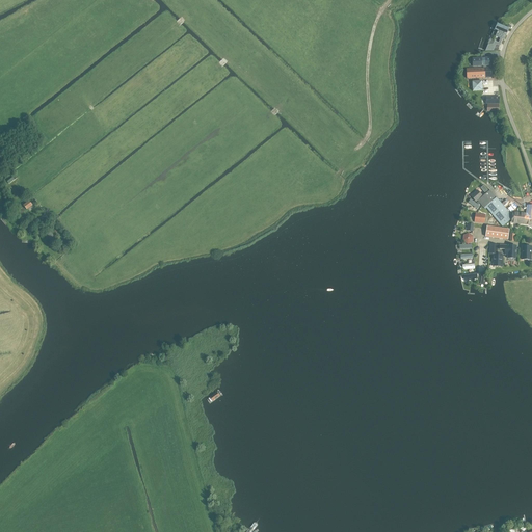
[(498,34),(497,37),(501,38),(500,43),(496,42),(494,45),(500,45),(505,33),(506,34),(508,29),(499,25),(497,30),(500,31),(499,33),(498,33),(498,34)]
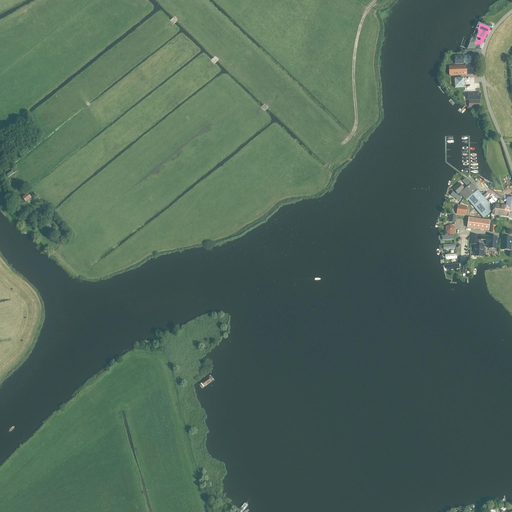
[(465,65),(449,66),(449,76),(473,75),(473,65),(468,65),(465,65)]
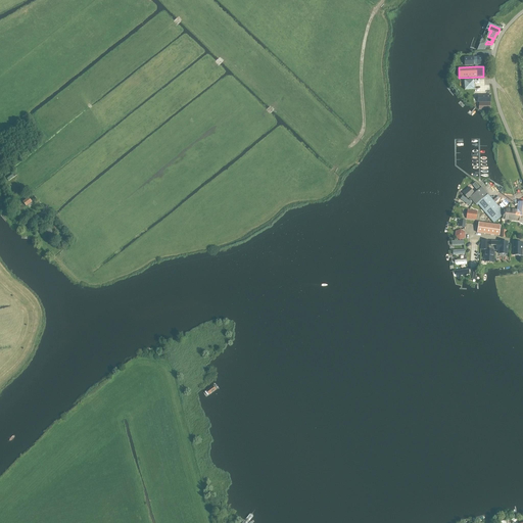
[(475,89),(474,80),(464,80),(465,90),(475,89)]
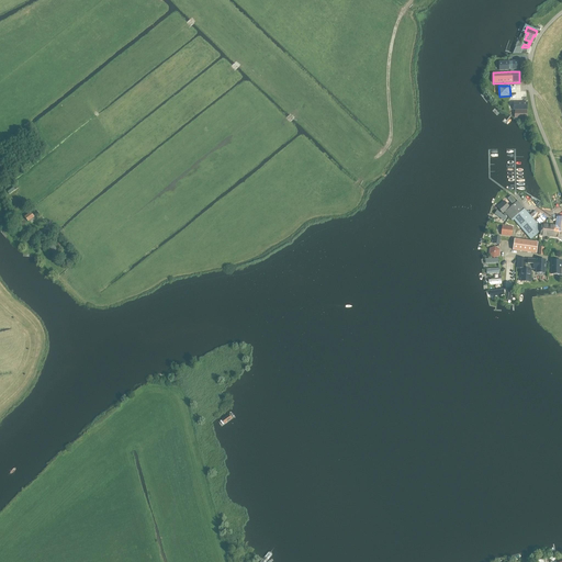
[(7,191),(9,195),(15,190),(12,186),(7,191)]
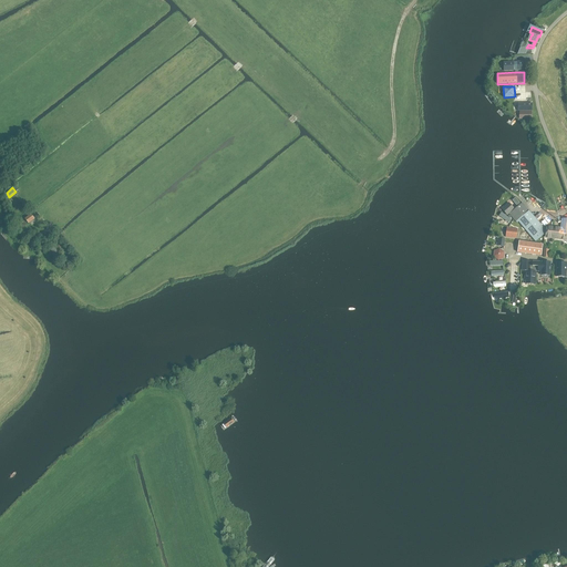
[(515,209),(508,203),(502,208),(507,216),(509,214),(515,209)]
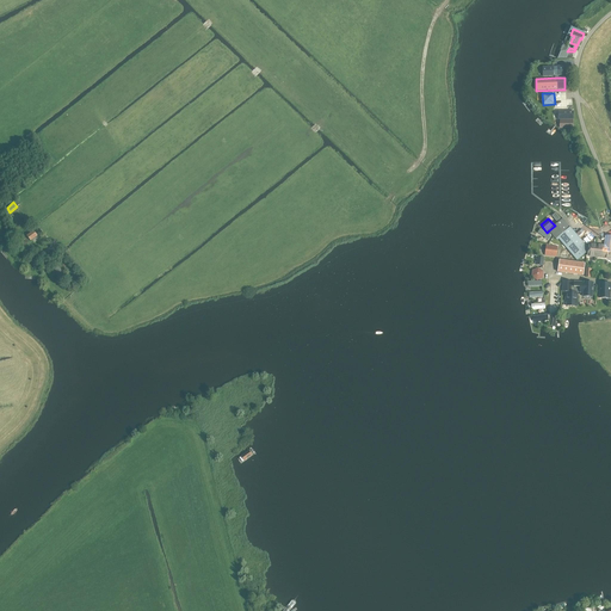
[(571,227),(565,221),(562,218),(549,230),(554,236),(556,239),(571,227)]
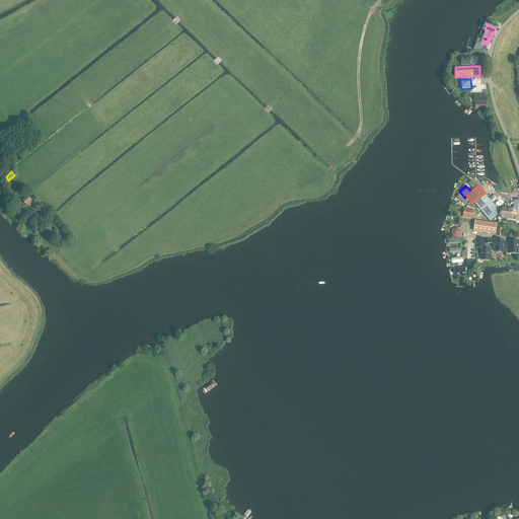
[(500,212),(485,193),(472,203),(473,205),(474,204),(491,222),(500,213),(500,212)]
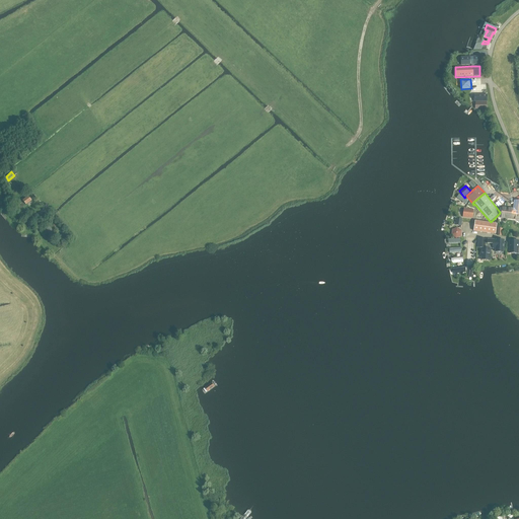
[(458,195),(456,198),(465,204),(467,201),(458,195)]
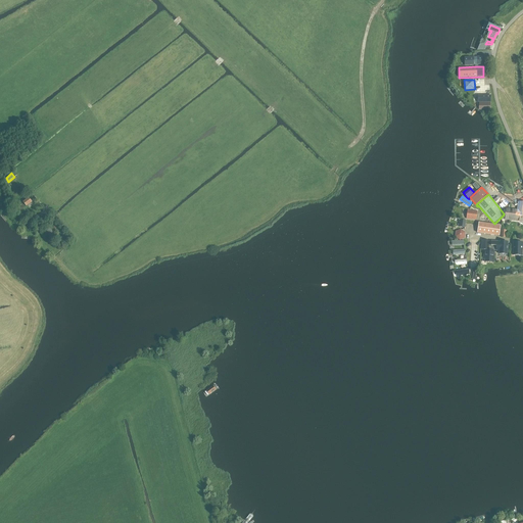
[(22,201),(27,206),(33,202),(29,197),(22,201)]
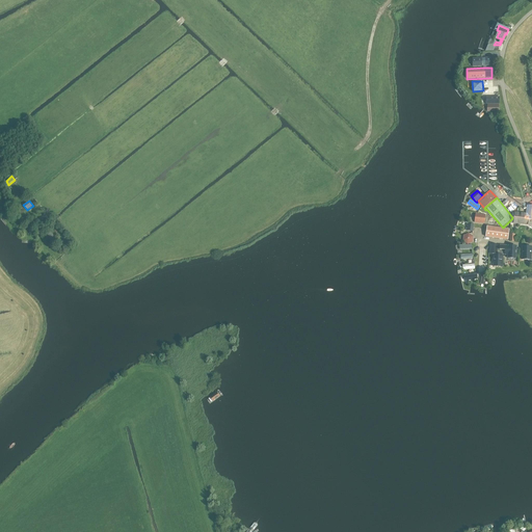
[(527,214),(513,212),(512,217),(512,218),(512,223),(531,225),(531,206),(528,206),(527,214)]
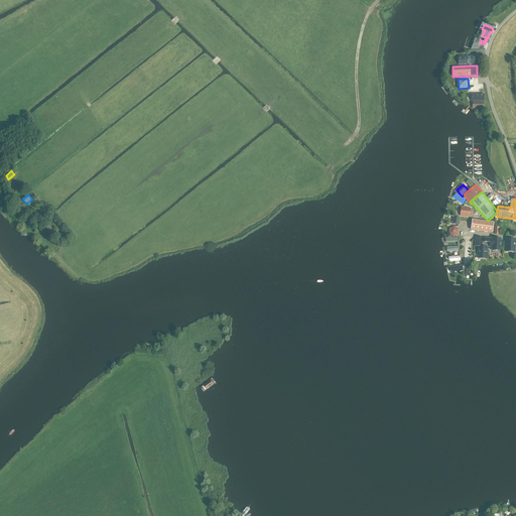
[(462,207),(460,216),(470,217),(471,209),(462,207)]
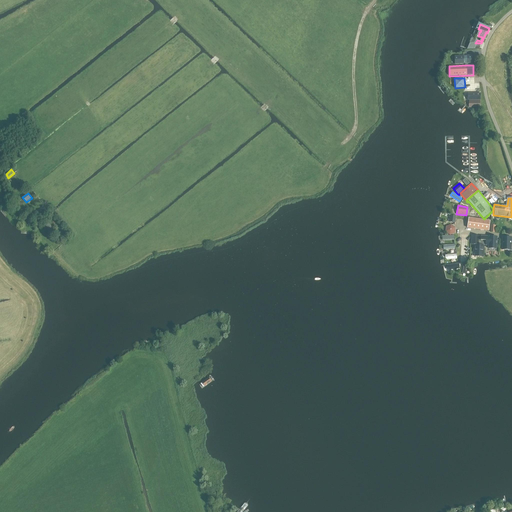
[(449,222),(455,223),(456,215),(452,215),(452,214),(448,213),(448,215),(449,215),(449,217),(450,218),(449,222)]
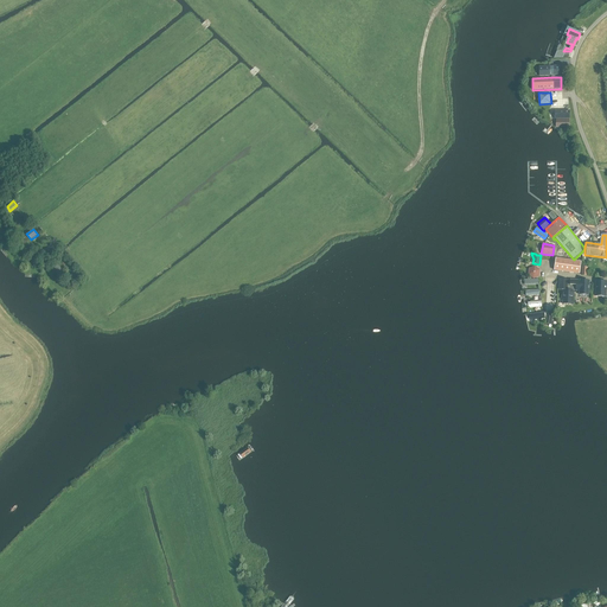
[(556,259),(554,270),(580,274),(581,262),(556,259)]
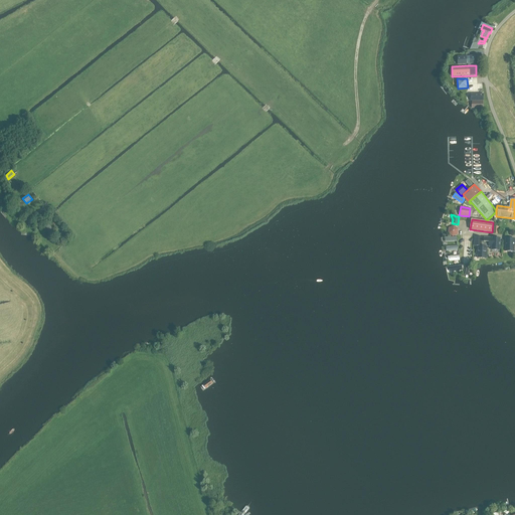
[(51,235),(55,232),(48,224),(44,228),(51,235)]
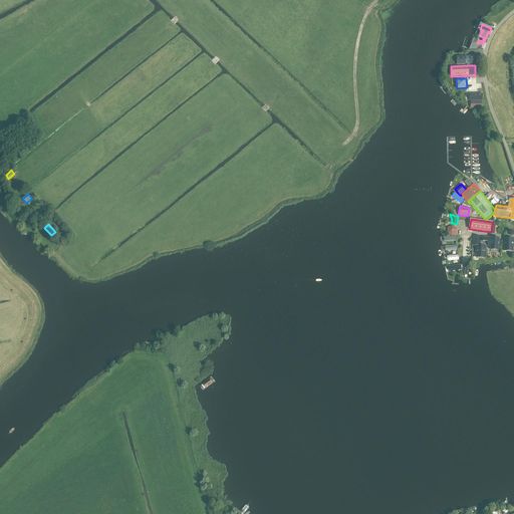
[(457,234),(458,228),(453,225),(448,227),(448,233),(452,237),(457,234)]
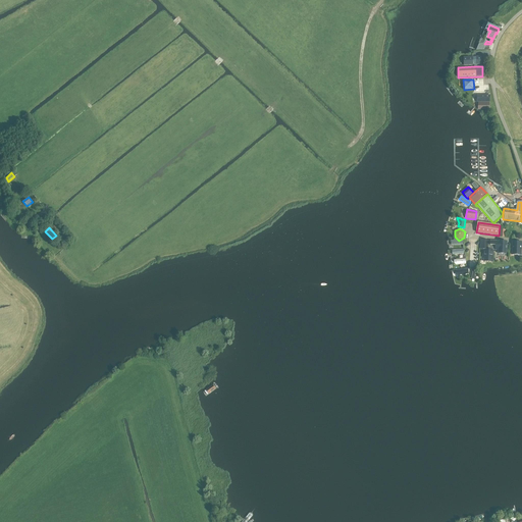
[(481,240),(480,249),(483,249),(483,257),(484,257),(484,259),(483,261),(491,262),(492,260),(492,254),(493,254),(493,250),(489,250),(490,246),(488,246),(488,241),(481,240)]
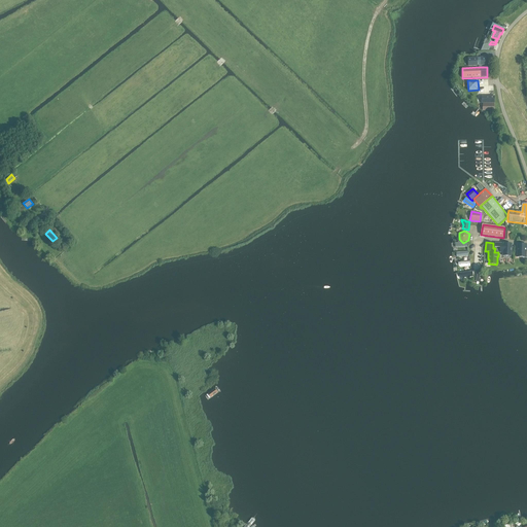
[(495,248),(494,252),(498,252),(499,252),(502,252),(502,255),(503,255),(506,256),(507,256),(511,256),(511,255),(512,253),(512,244),(495,243),(495,247),(498,248),(498,249),(495,248)]
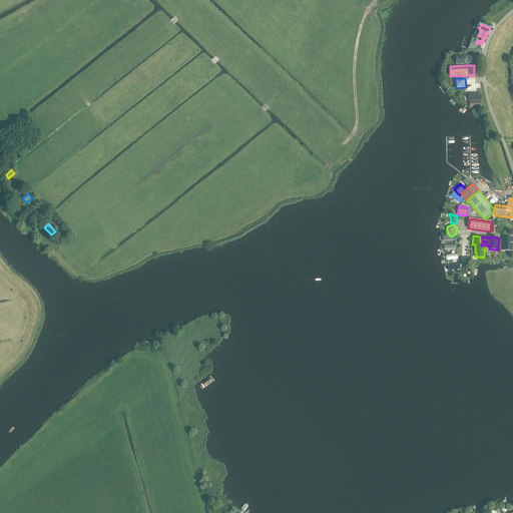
[(503,237),(503,250),(508,250),(512,250),(512,247),(512,237),(503,237)]
